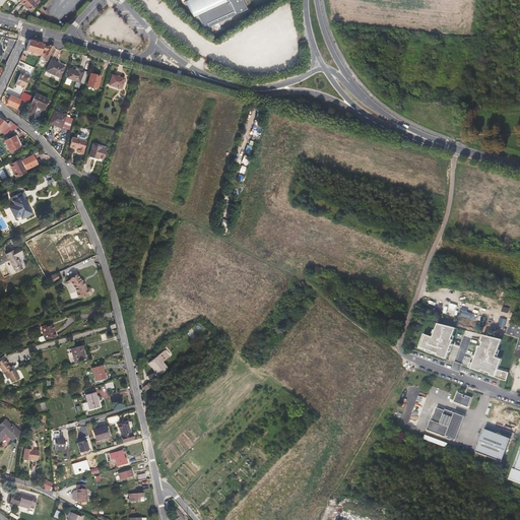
[(22,0),(20,2),(30,12),(38,4),(31,0),(22,0)]
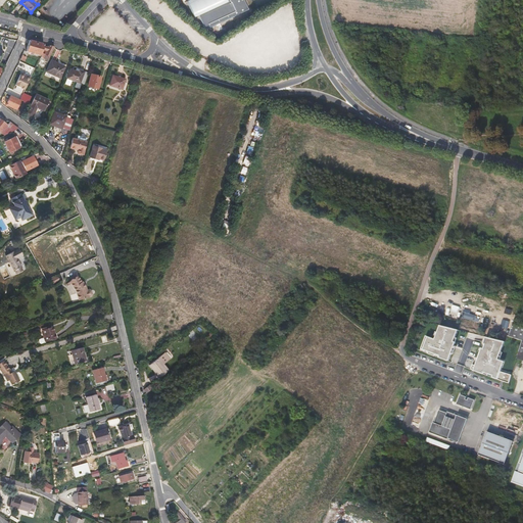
[(243,0),(190,0),(187,1),(194,17),(198,15),(205,30),(248,10),(243,0)]
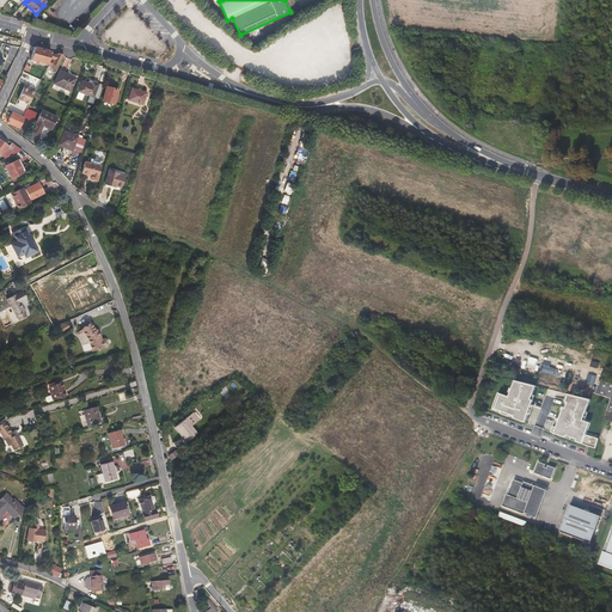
[(51,51),(35,47),(30,60),(47,65),(51,51)]
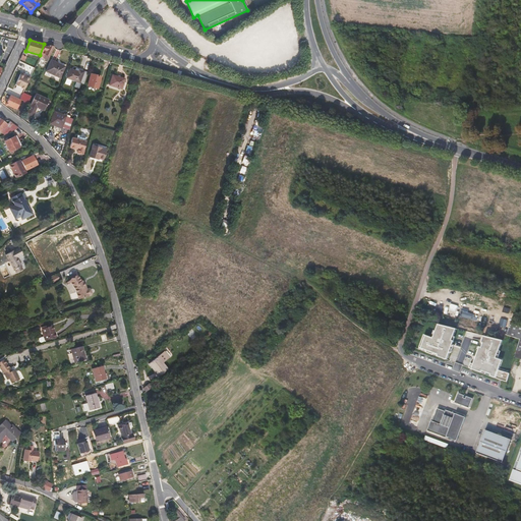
[(49,47),(45,46),(43,50),(42,52),(41,57),(43,58),(44,54),(50,56),(54,47),(50,46),(49,47)]
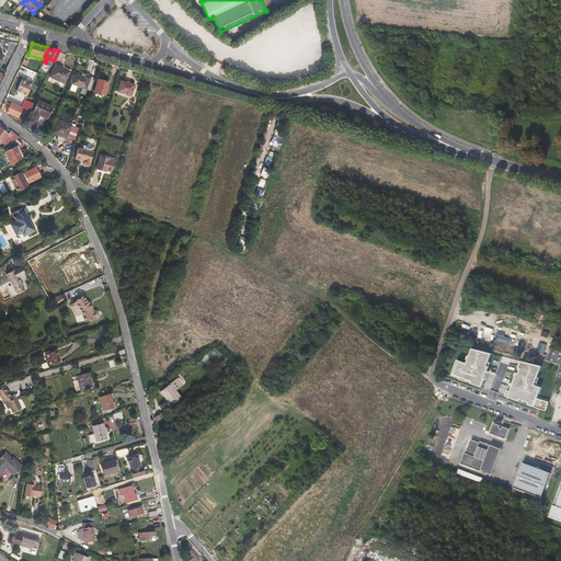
[(49,77),(65,83),(69,72),(64,70),(64,69),(55,65),(49,77)]
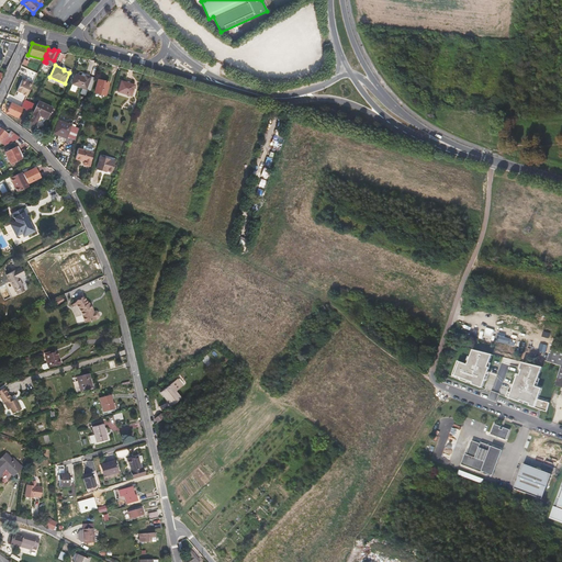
[(85,78),(76,75),(72,83),(86,89),(90,77),(86,76),(85,78)]
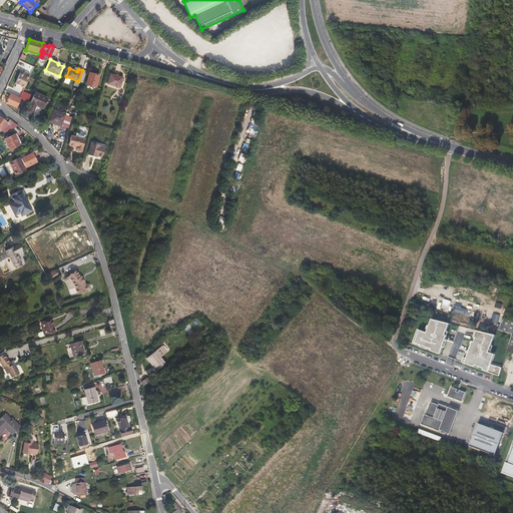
[(82,70),(78,81),(83,83),(86,72),(82,70)]
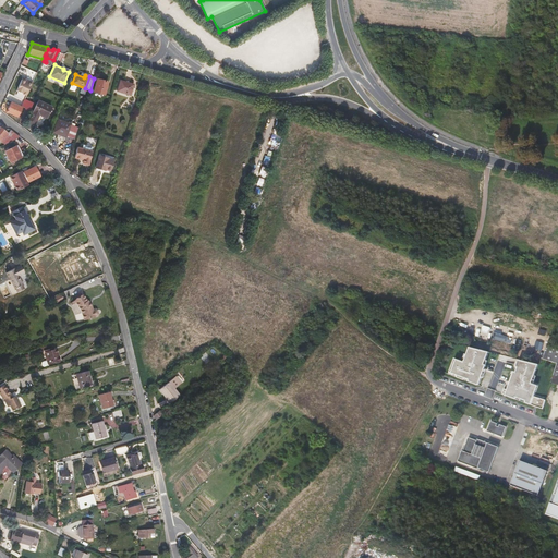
[(110,82),(98,79),(95,92),(107,95),(110,82)]
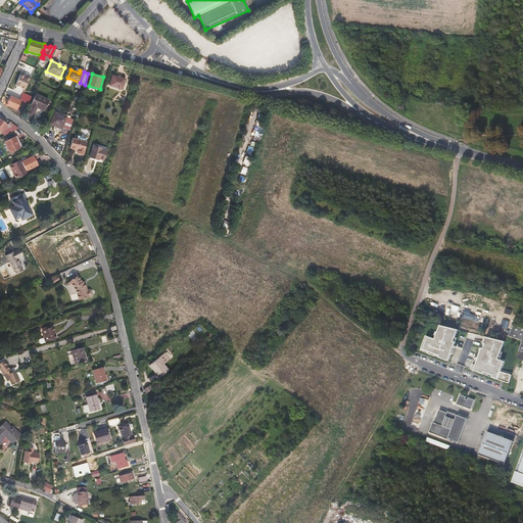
[(25,90),(30,79),(20,75),(15,85),(25,90)]
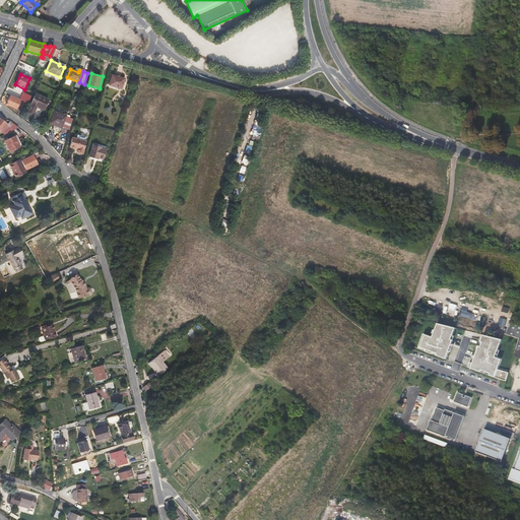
[(124,79),(113,75),(110,84),(121,88),(124,79)]
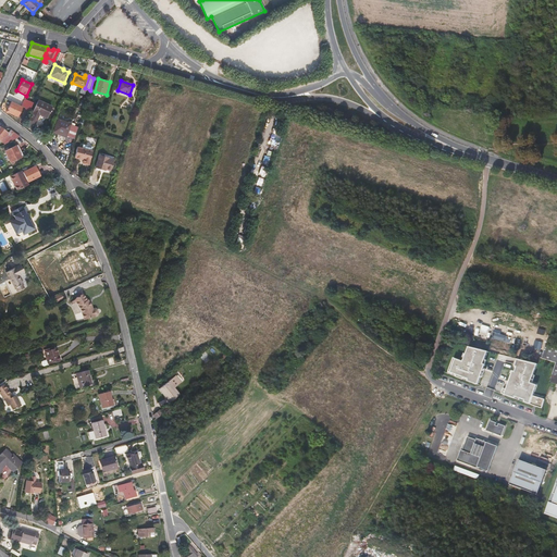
[(26,107),(31,109),(33,102),(31,101),(31,99),(25,97),(25,99),(22,104),(23,106),(24,106),(26,107)]
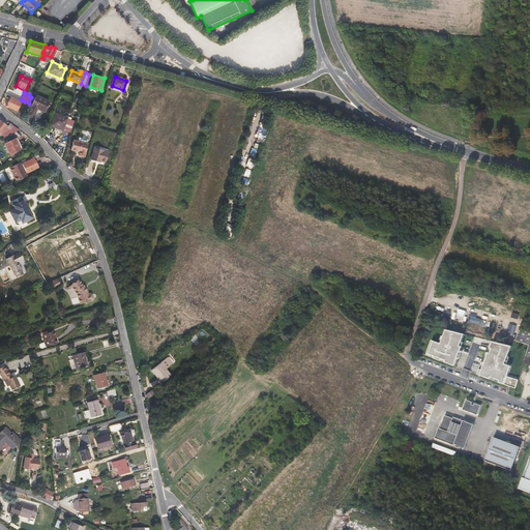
[(26,116),(37,121),(39,120),(49,101),(36,95),(26,116)]
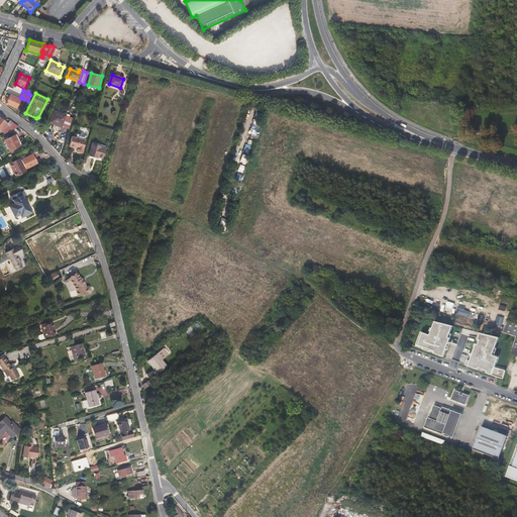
[(20,97),(11,94),(6,104),(18,109),(22,98),(21,98),(20,97)]
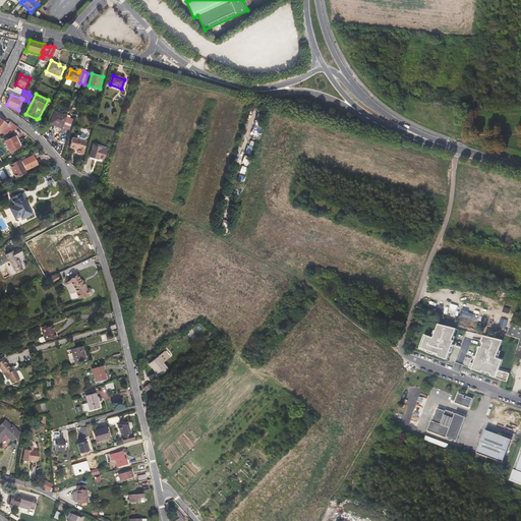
[(54,111),(50,123),(54,125),(55,123),(62,126),(66,115),(54,111)]
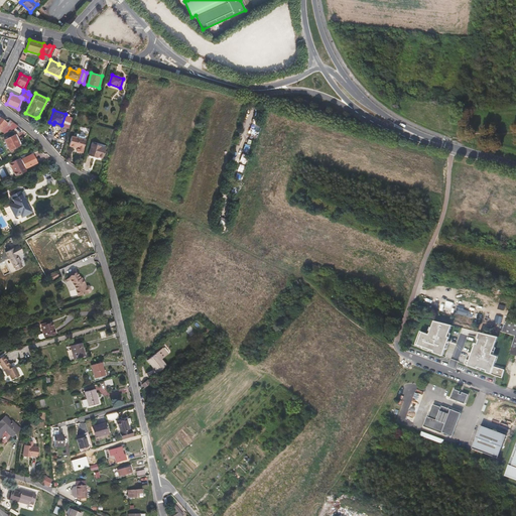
[(61,125),(61,126),(70,129),(74,117),(66,114),(61,125)]
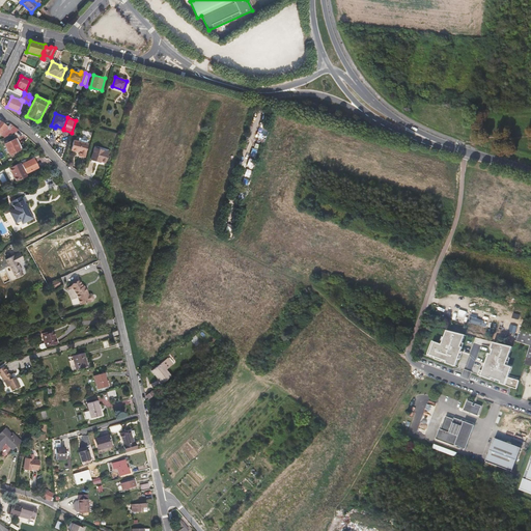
[(0,134),(4,138),(19,130),(10,123),(7,128),(0,120),(0,134)]
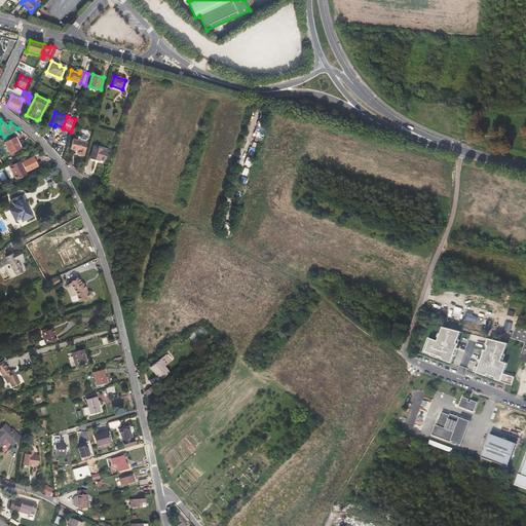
[(14,138),(4,143),(10,153),(20,148),(14,138)]
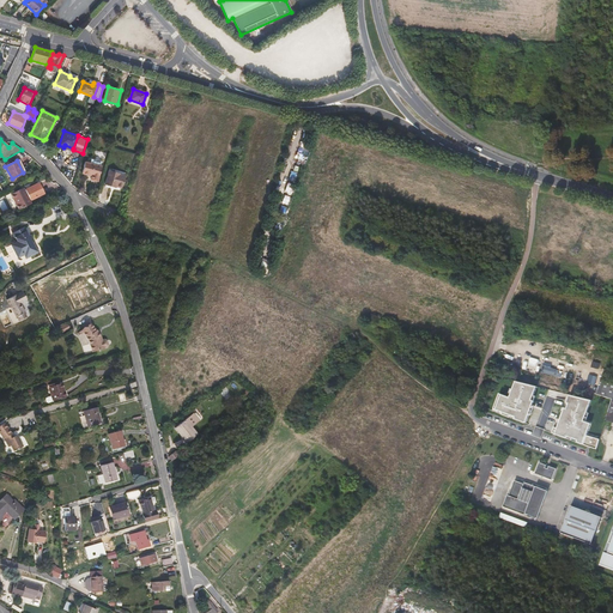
[(91,163),(85,162),(82,174),(91,176),(91,180),(98,182),(98,177),(102,167),(101,165),(91,163)]
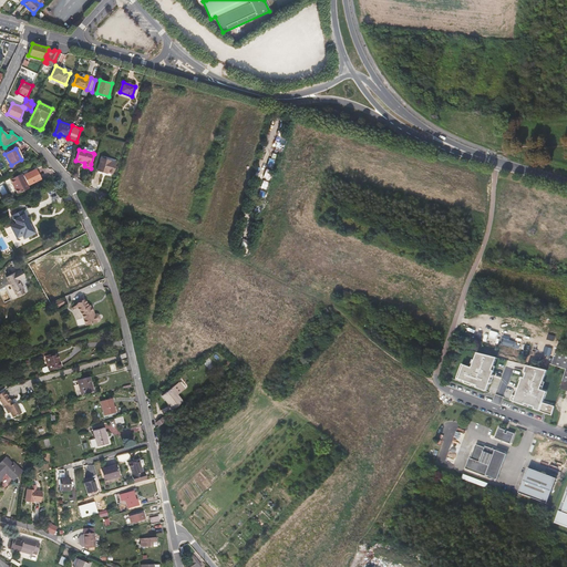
[(111,161),(102,157),(98,171),(103,173),(103,171),(107,172),(112,174),(115,163),(111,162),(111,161)]
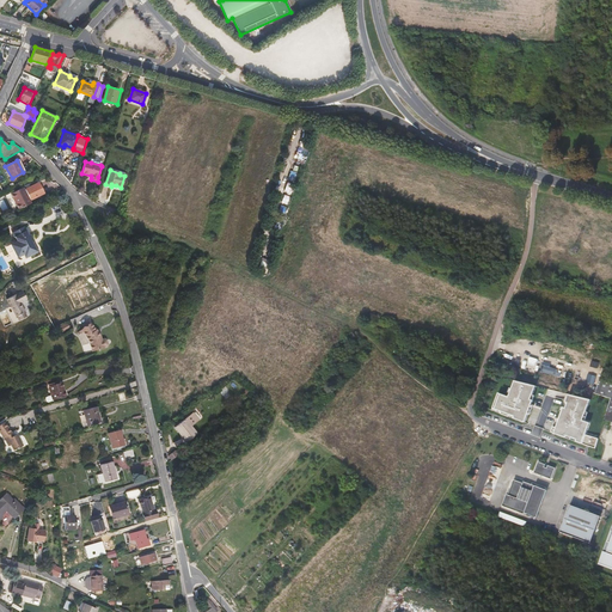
[(44,193),(40,183),(25,190),(23,188),(11,194),(19,209),(31,203),(30,200),(44,193)]
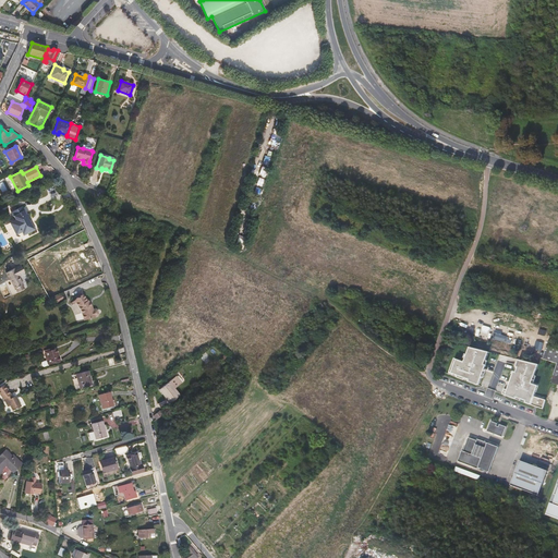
[(265,174),(261,172),(256,187),(261,189),(265,174)]
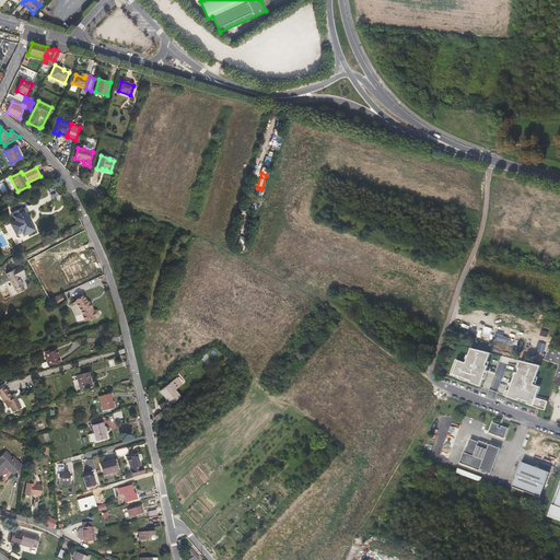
[(25,214),(21,207),(9,213),(13,221),(9,223),(15,236),(21,233),(22,236),(23,235),(33,230),(28,221),(30,220),(26,214),(25,214)]
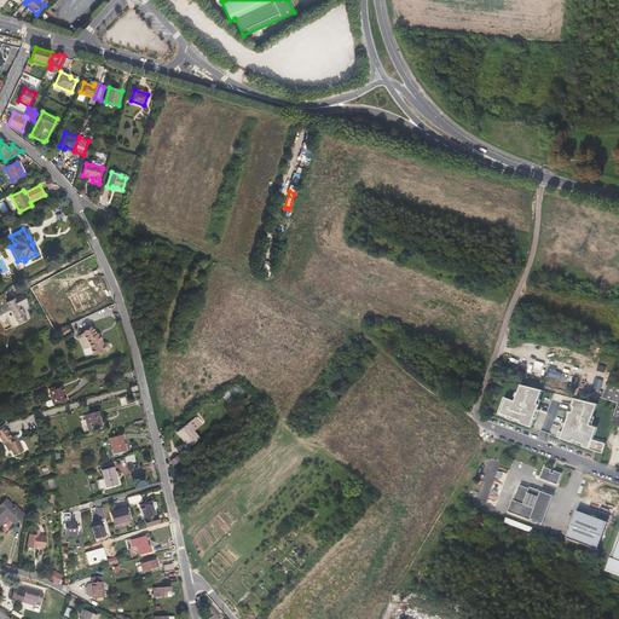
[(39,255),(33,243),(32,244),(36,254),(25,260),(25,262),(39,255)]
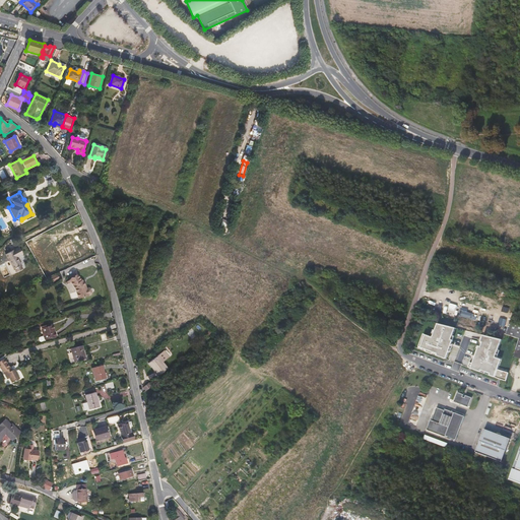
[(62,252),(66,263),(82,257),(77,245),(62,252)]
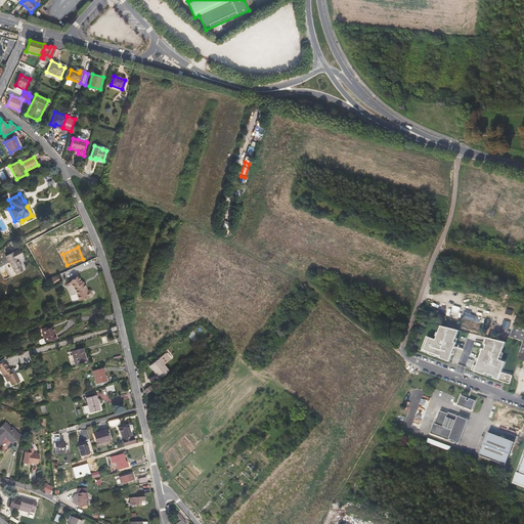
[(19,249),(6,256),(10,264),(10,263),(14,271),(15,270),(16,270),(22,267),(17,259),(24,256),(19,249)]
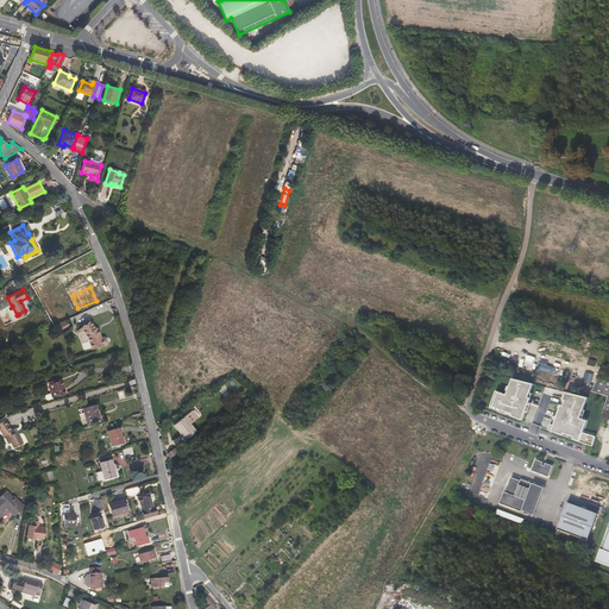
[(104,337),(102,333),(94,321),(83,328),(85,331),(90,339),(92,341),(93,341),(95,349),(108,344),(110,343),(108,338),(106,337),(104,337)]
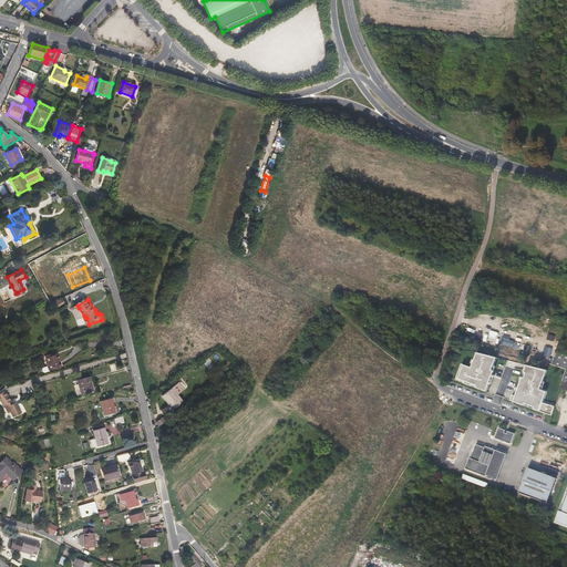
[(509,340),(511,337),(503,336),(502,344),(519,348),(521,342),(509,340)]
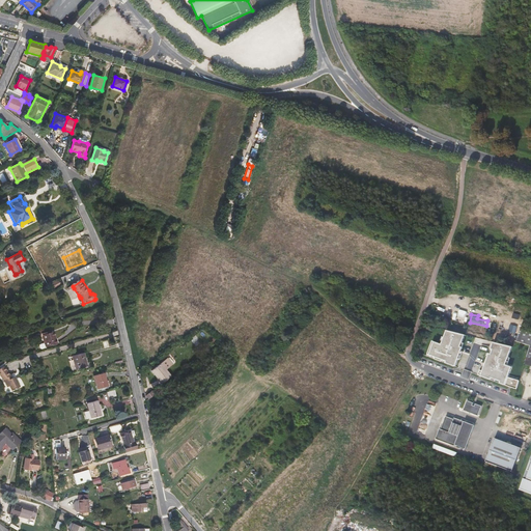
[(511,325),(509,331),(515,333),(518,327),(511,325)]
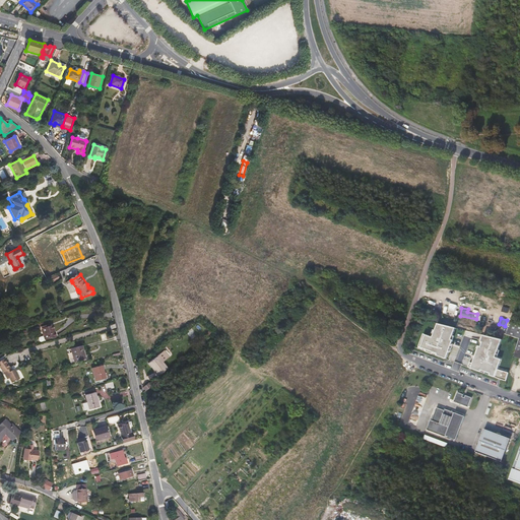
[(504,333),(519,338),(519,325),(510,322),(508,326),(507,327),(505,332),(504,333)]
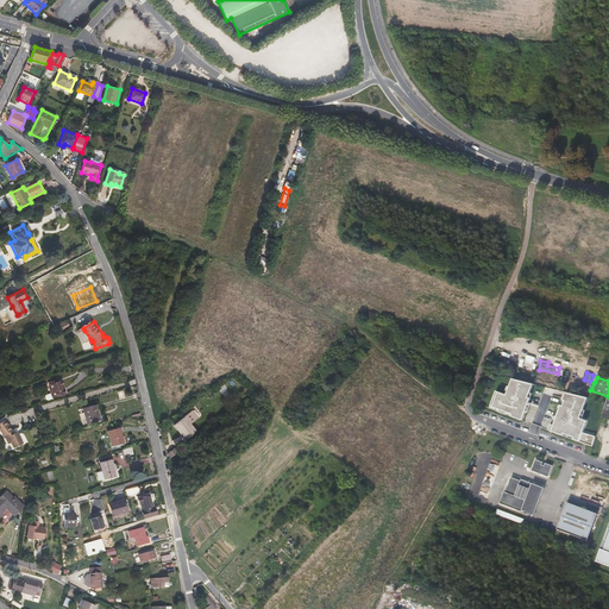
[(66,394),(62,381),(57,382),(55,383),(54,381),(49,382),(51,389),(50,389),(51,393),(46,394),(45,395),(46,399),(48,400),(52,397),(66,394)]
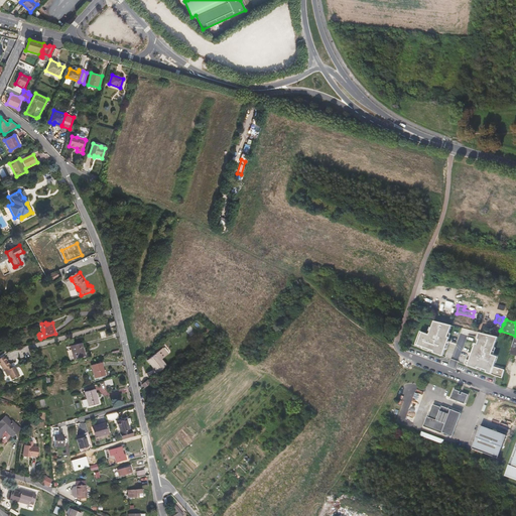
[(432,352),(442,356),(449,337),(447,337),(450,327),(433,323),(428,334),(420,331),(415,344),(422,346),(421,348),(428,351),(429,349),(433,351),(432,352)]
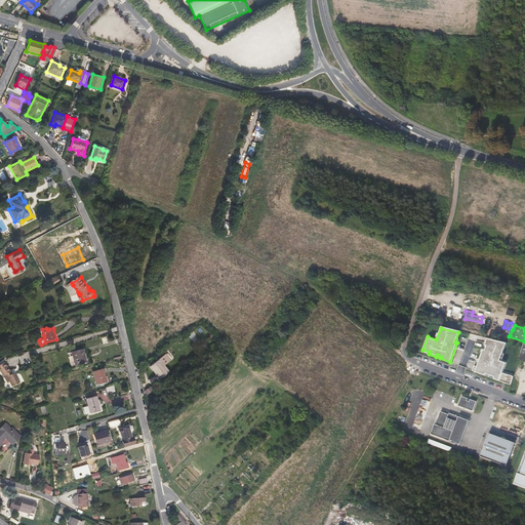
[(499,360),(507,342),(487,338),(485,345),(487,346),(485,350),(483,349),(477,366),(474,365),(472,369),(471,370),(485,375),(486,373),(494,376),(493,378),(498,380),(510,385),(513,376),(501,372),(506,363),(499,360)]
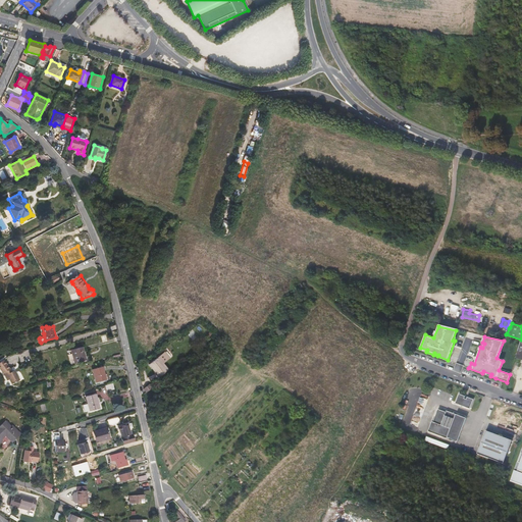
[(83,347),(71,350),(74,363),(86,360),(83,347)]
